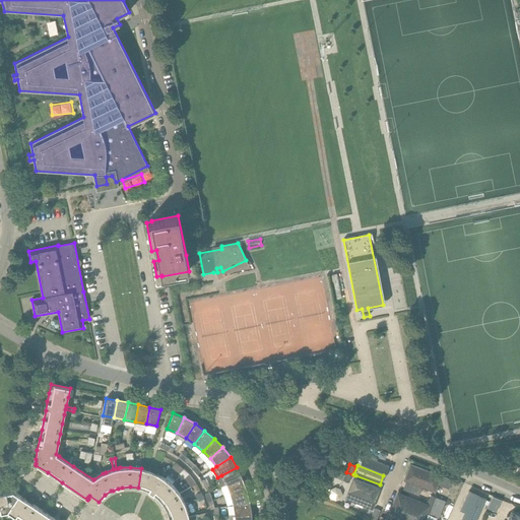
[(432,494),(439,477),(408,466),(403,482),(432,494)]
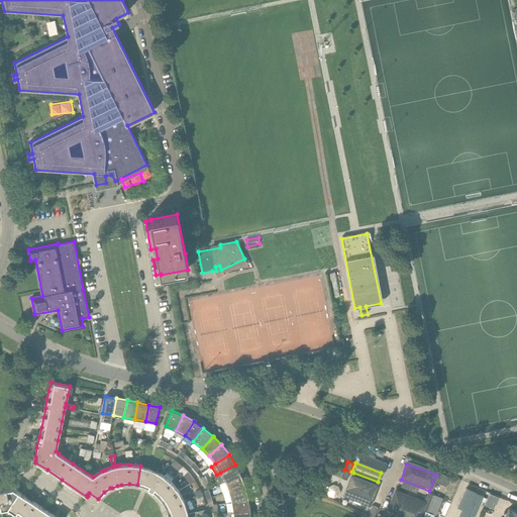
[(225,482),(240,476),(235,464),(220,473),(225,482)]
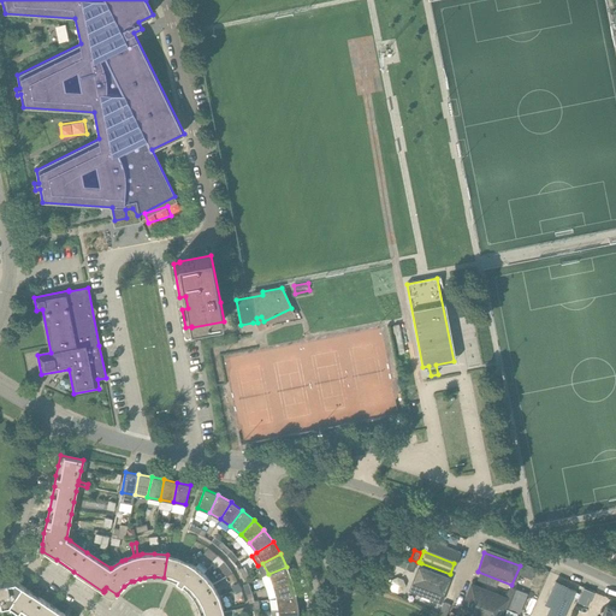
[(177,557),(167,555),(164,578),(171,579),(176,582),(187,562),(179,557),(177,557)]
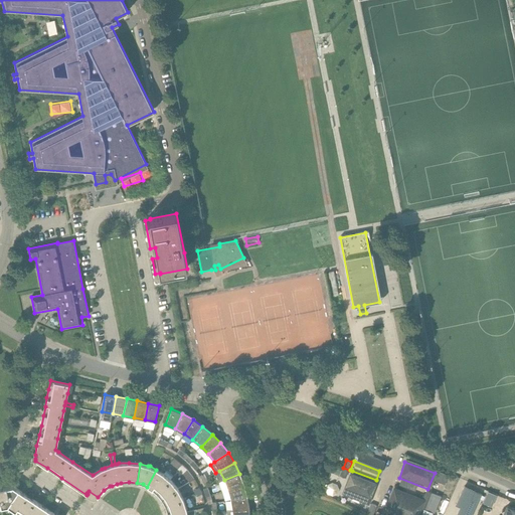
[(336,465),(332,474),(339,476),(343,468),(336,465)]
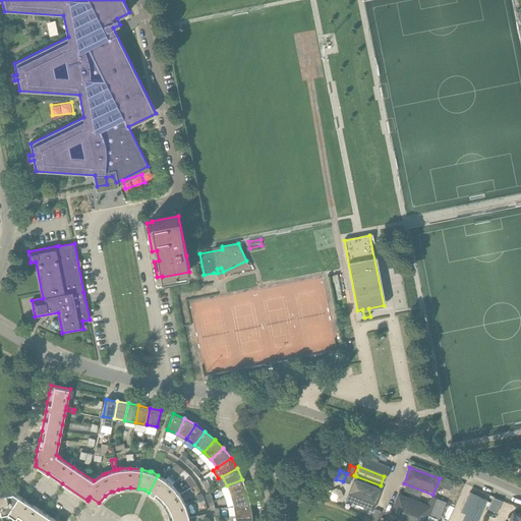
[(353,475),(347,473),(343,481),(350,484),(353,475)]
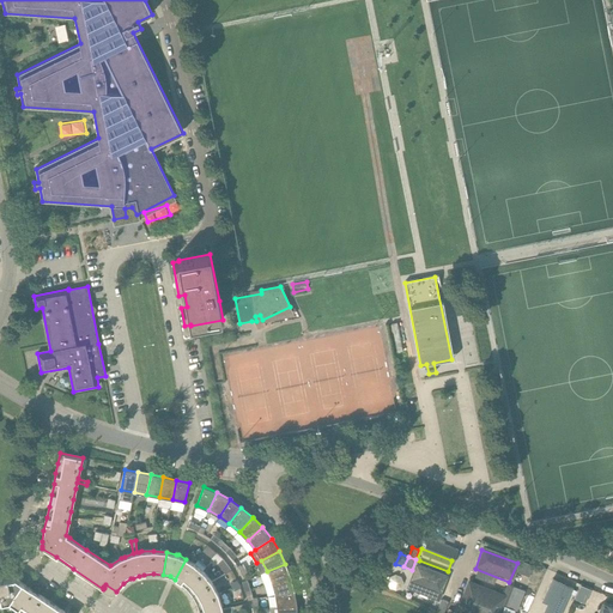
[(220,601),(217,592),(216,589),(210,580),(204,572),(199,568),(194,563),(186,559),(175,580),(180,582),(183,586),(187,588),(190,593),(193,595),(195,601),(196,602),(199,611),(199,612),(223,612),(235,611),(235,607),(222,610),(222,608),(220,601)]
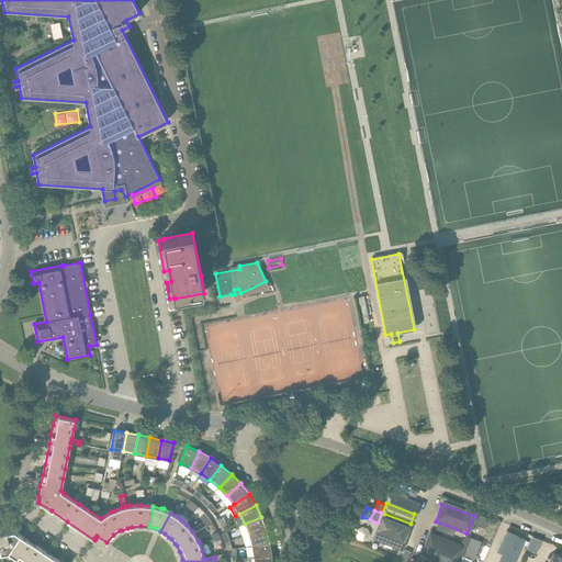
[(381,515),(373,534),(403,544),(411,527),(381,515)]
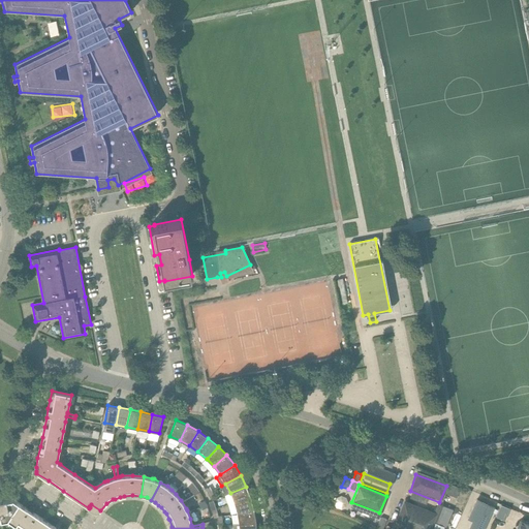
[(235,503),(251,498),(246,487),(230,493),(235,503)]
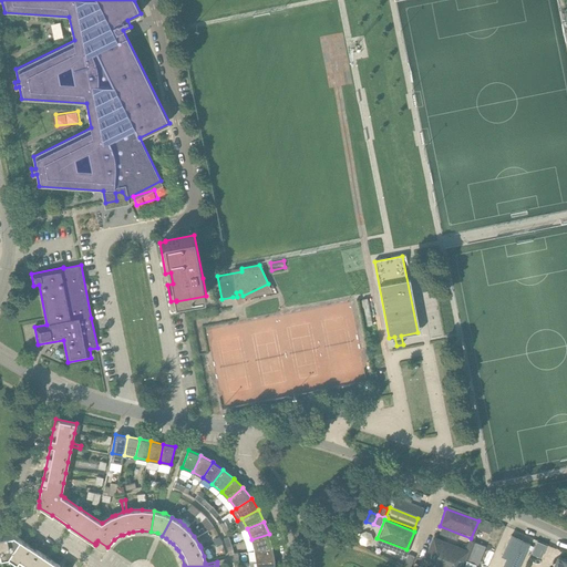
[(254,550),(272,547),(269,534),(251,539),(254,550)]
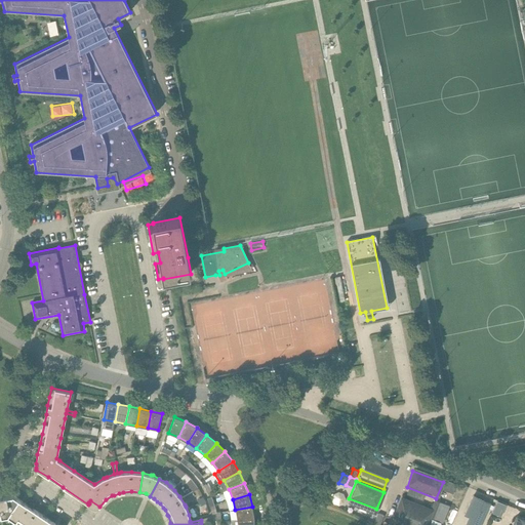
[(0,498),(4,517),(8,516),(18,499),(12,495),(0,497),(0,498)]
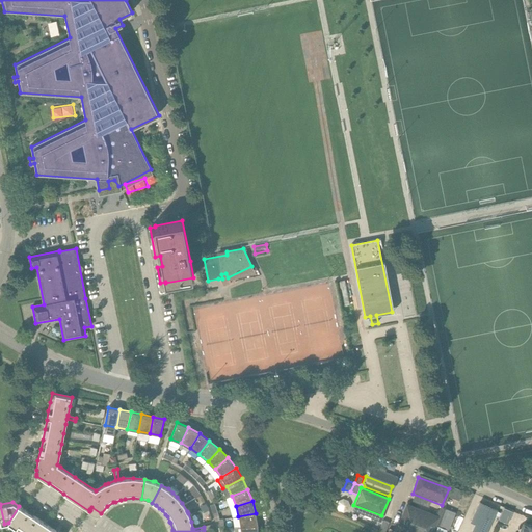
[(464,531),(488,531),(499,510),(478,502),(470,522),(464,531)]
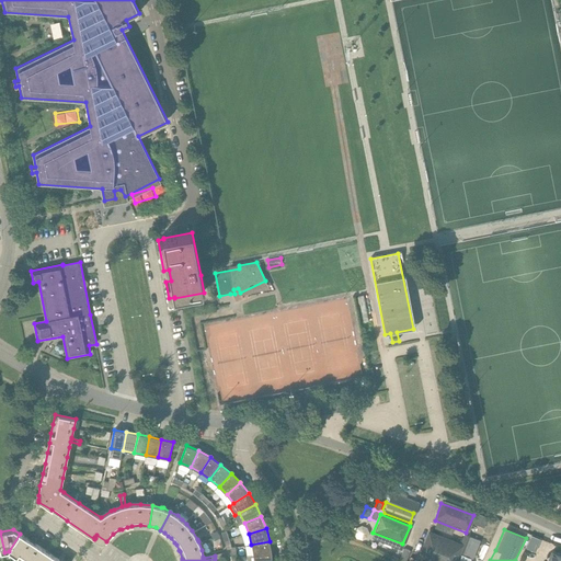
[(437,560),(451,560),(459,545),(431,533),(421,554),(437,560)]
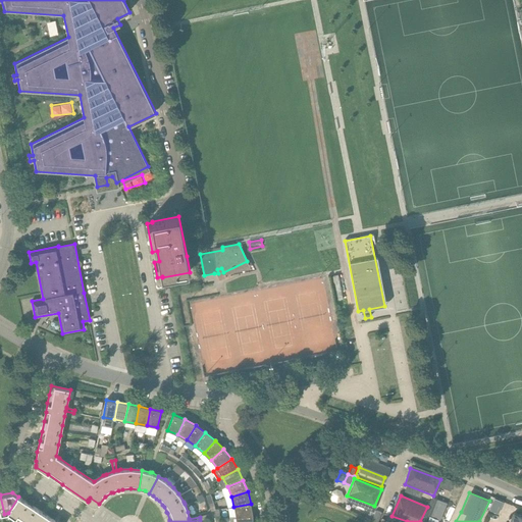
[(8,513),(15,519),(27,503),(18,497),(8,513)]
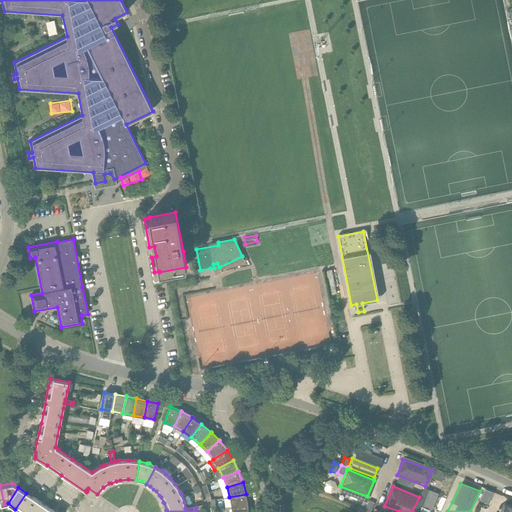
[(435,502),(438,494),(430,490),(424,488),(420,496),(435,502)]
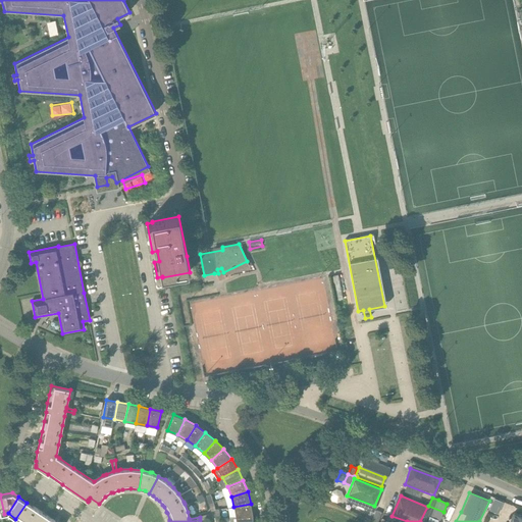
[(498,512),(502,502),(494,499),(489,509),(498,512)]
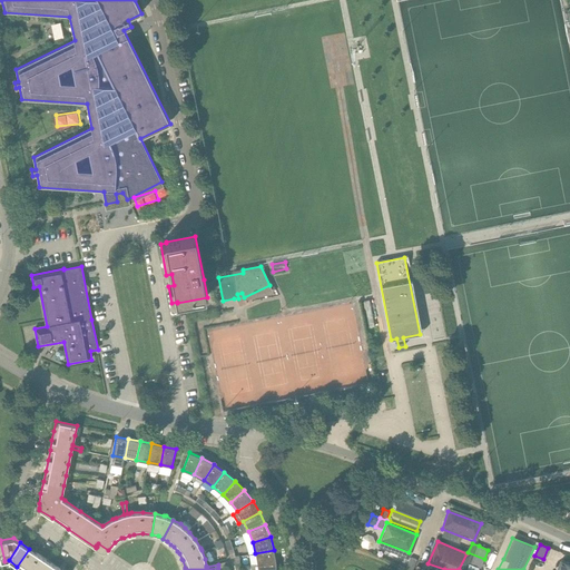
[(17,567),(22,569),(27,569),(38,554),(29,549),(17,567)]
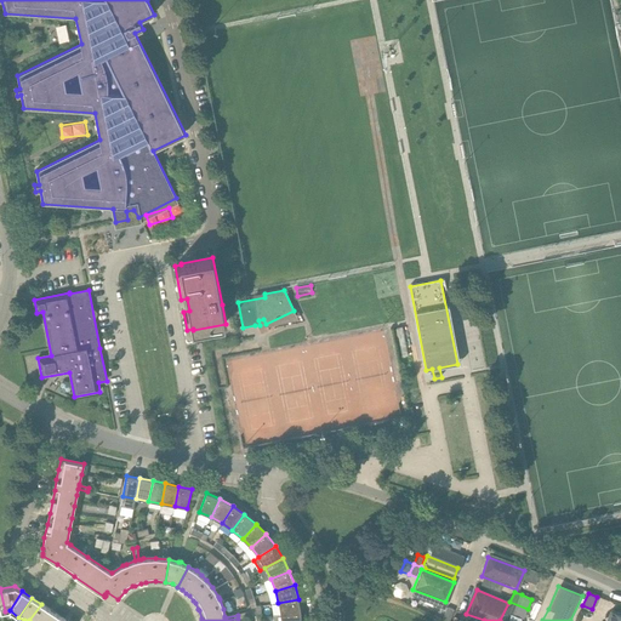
[(280,615),(301,613),(298,599),(278,603),(280,615)]
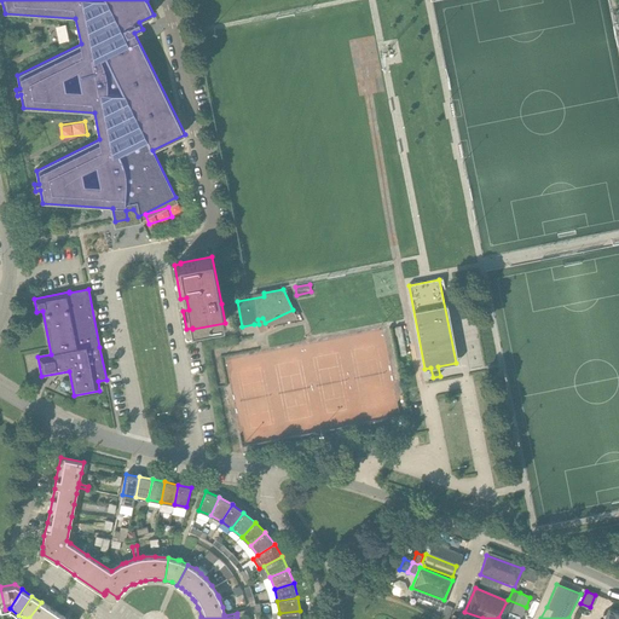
[(522,617),(526,607),(508,600),(504,611),(513,613),(522,617)]
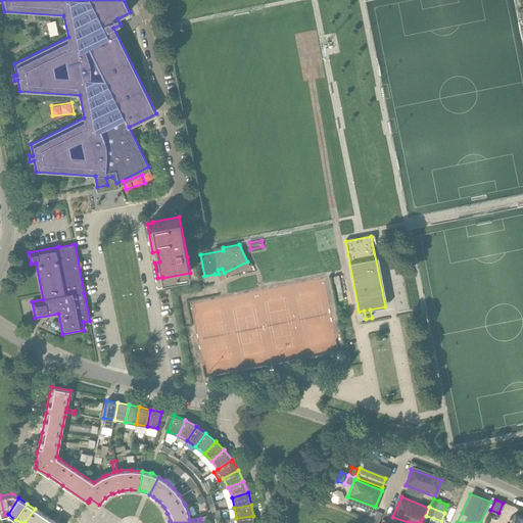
[(25,522),(37,522),(43,514),(35,509),(25,522)]
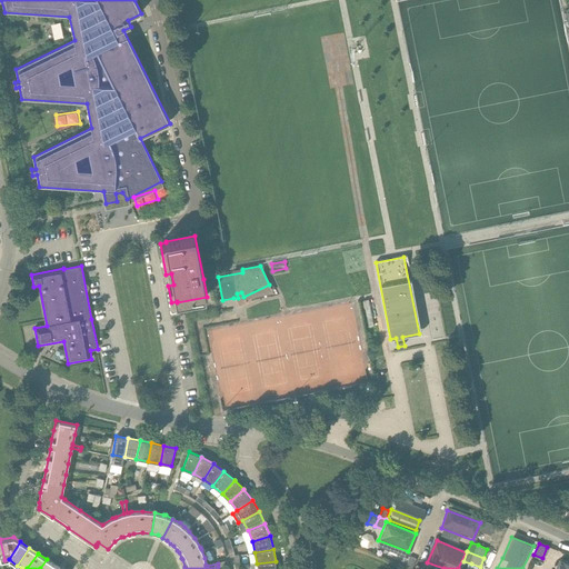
[(406,568),(409,568),(412,568),(417,559),(410,557),(406,568)]
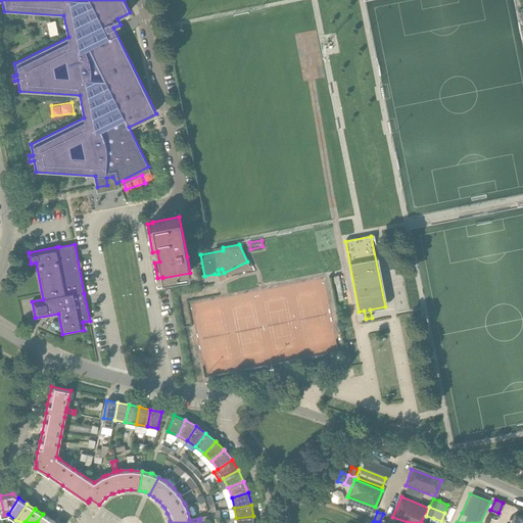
[(53,522),(54,522),(43,514),(37,522),(53,522)]
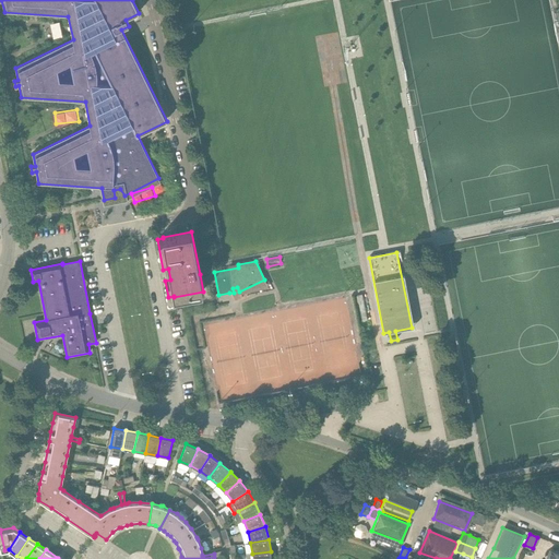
[(558,558),(558,552),(550,549),(546,558),(558,558)]
